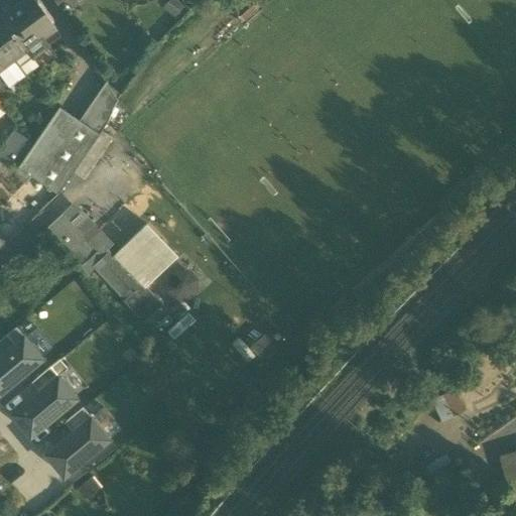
[(34,0),(22,0),(1,16),(31,57),(32,57),(49,44),(43,37),(55,28),(34,0)]
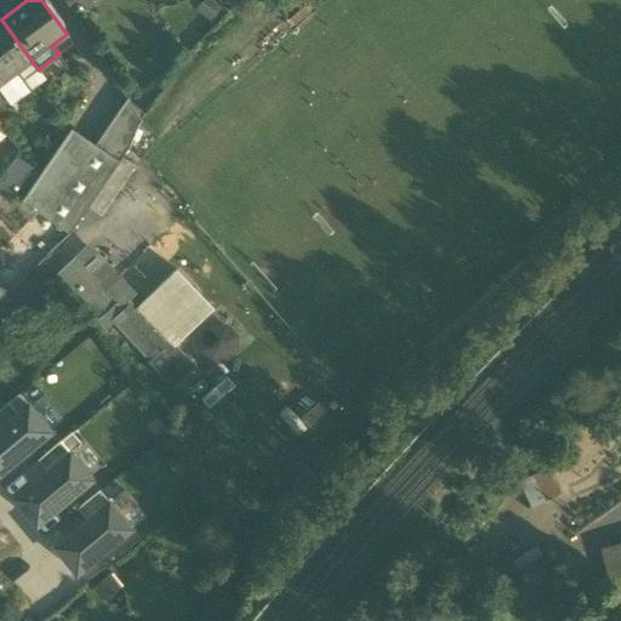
[(223,9),(211,0),(203,0),(195,11),(211,23),(223,9)]
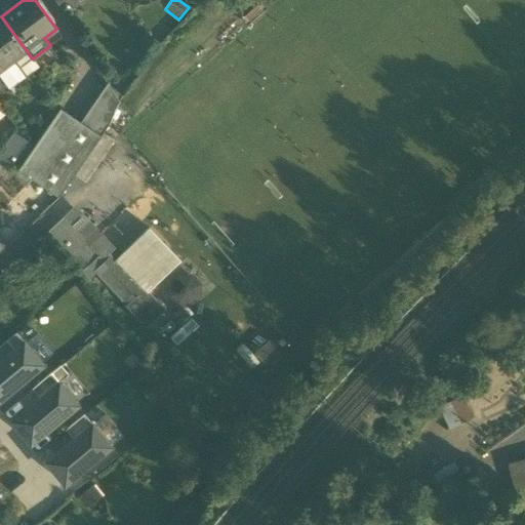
[(0,70),(13,59),(19,68),(32,58),(1,16),(0,16),(0,70)]
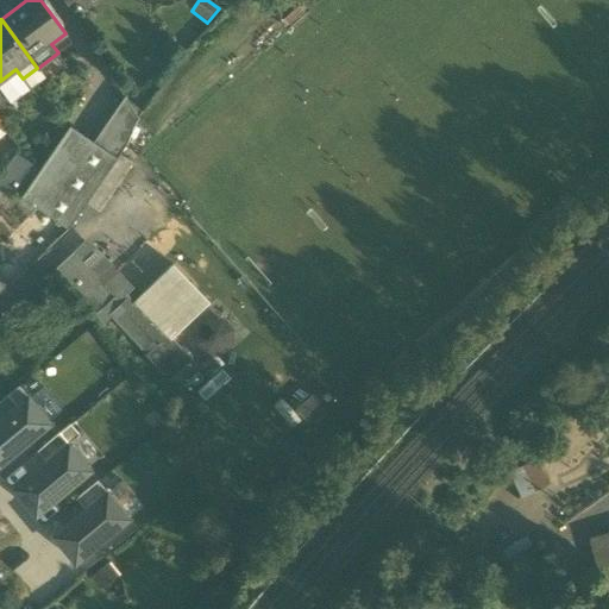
[(23,79),(30,89),(45,79),(38,68),(37,68),(23,79)]
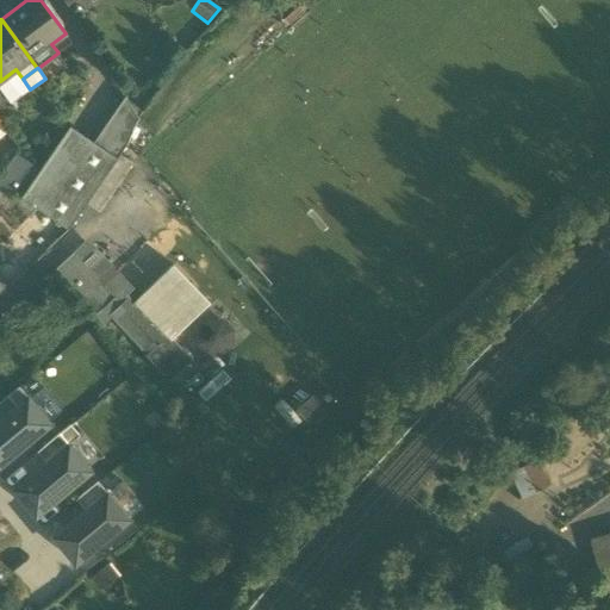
[(30,89),(23,79),(16,69),(0,81),(0,87),(10,100),(8,100),(11,104),(30,89)]
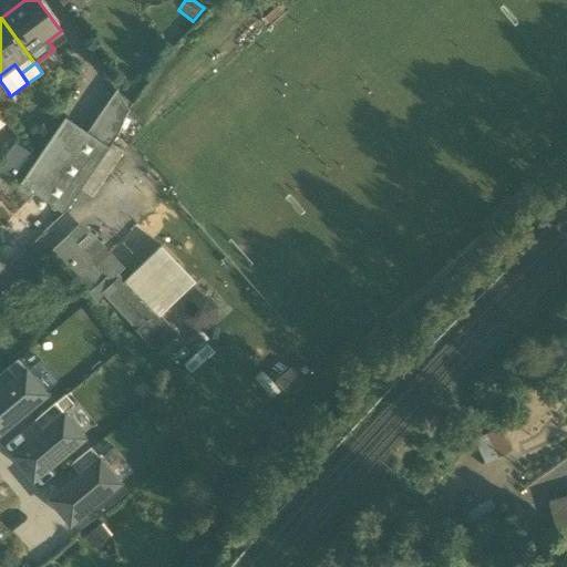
[(86,133),(109,147),(117,136),(129,111),(116,91),(86,133)]
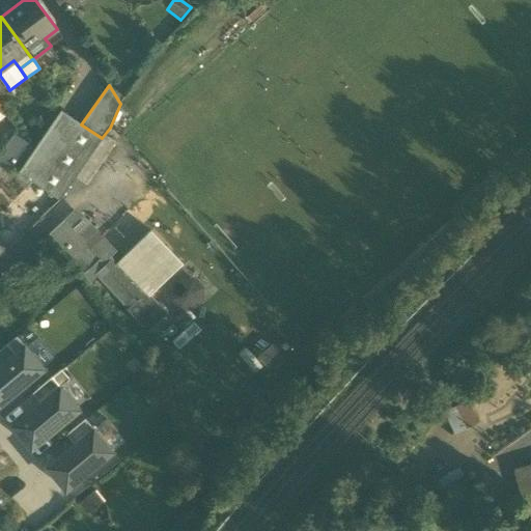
[(31,182),(59,201),(102,138),(81,124),(60,110),(34,148),(18,172),(20,174),(31,182)]
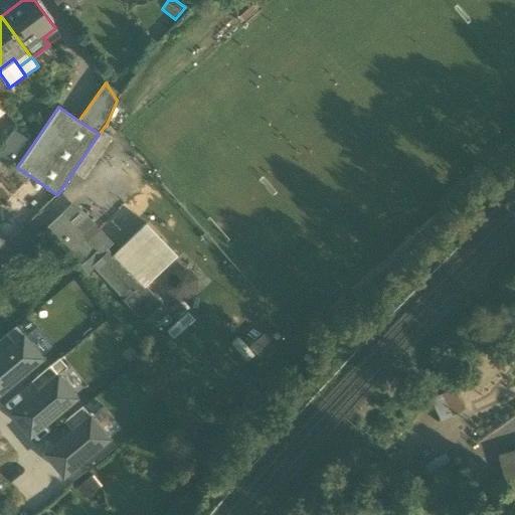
[(0,155),(17,167),(33,144),(13,130),(0,149),(0,155)]
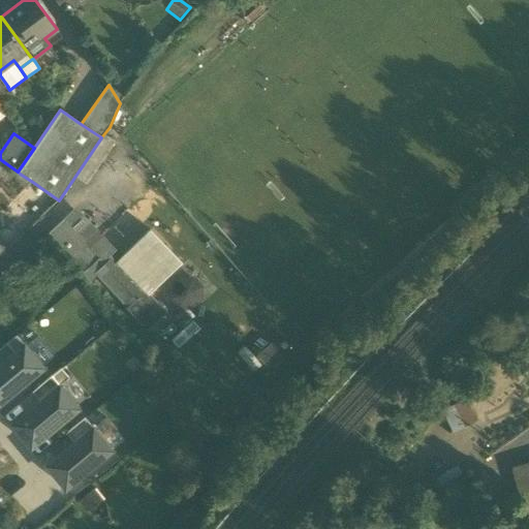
[(104,135),(75,177),(86,184),(115,143),(104,135)]
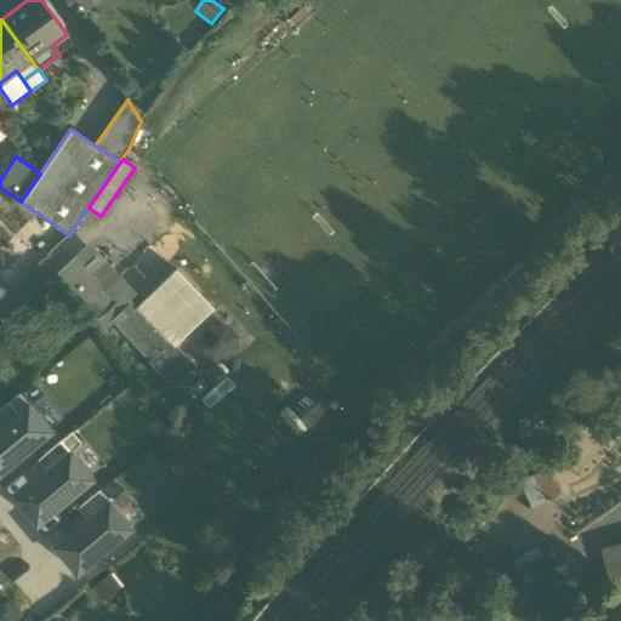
[(23,204),(18,211),(32,220),(36,212),(23,204)]
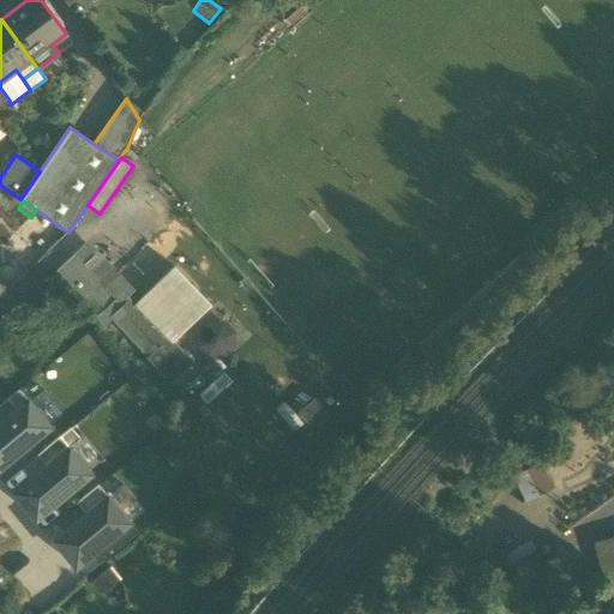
[(88,240),(73,254),(115,299),(122,305),(128,300),(137,290),(88,240)]
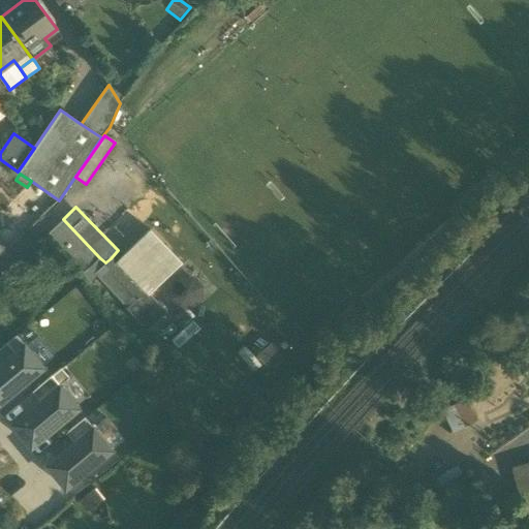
[(85,271),(99,257),(63,219),(49,234),(85,271)]
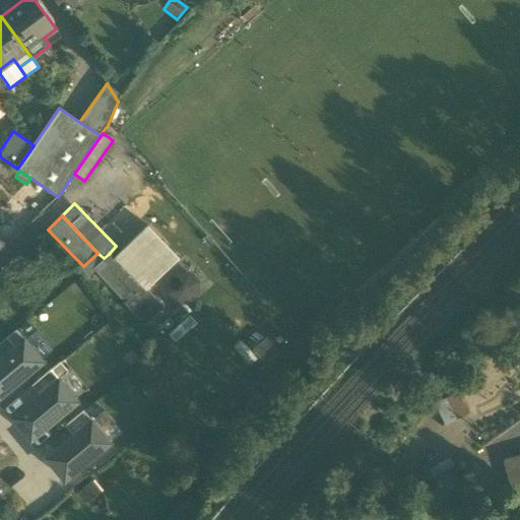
[(147,224),(114,259),(138,284),(145,291),(147,289),(180,258),(147,224)]
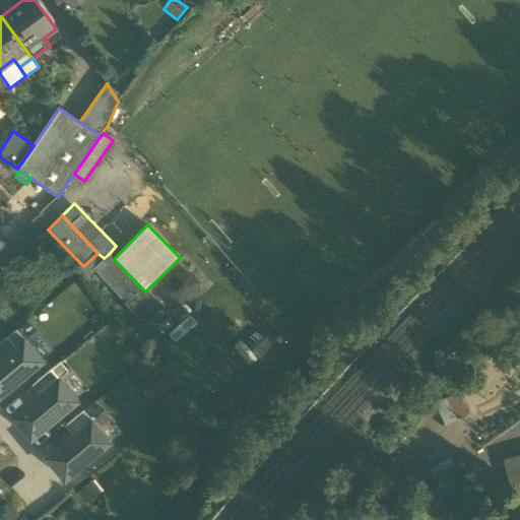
[(94,272),(92,269),(104,258),(98,253),(83,266),(79,270),(88,279),(94,272)]
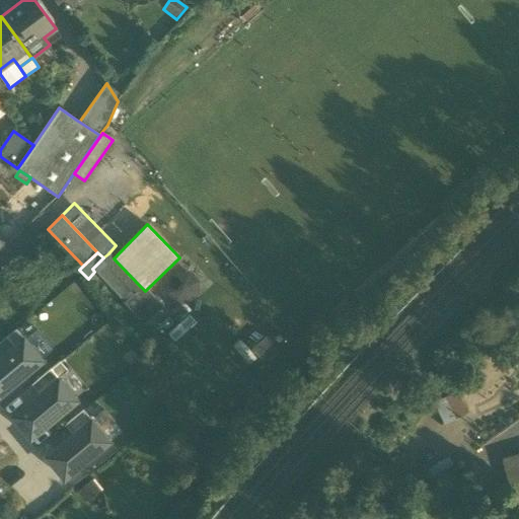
[(122,299),(138,284),(114,258),(108,253),(103,257),(92,269),(94,272),(122,299)]
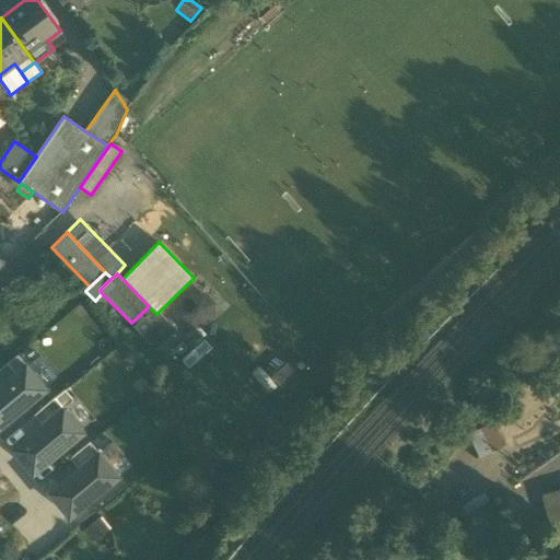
[(205,293),(189,293),(179,303),(179,318),(189,328),(205,328),(214,318),(213,304),(205,293)]
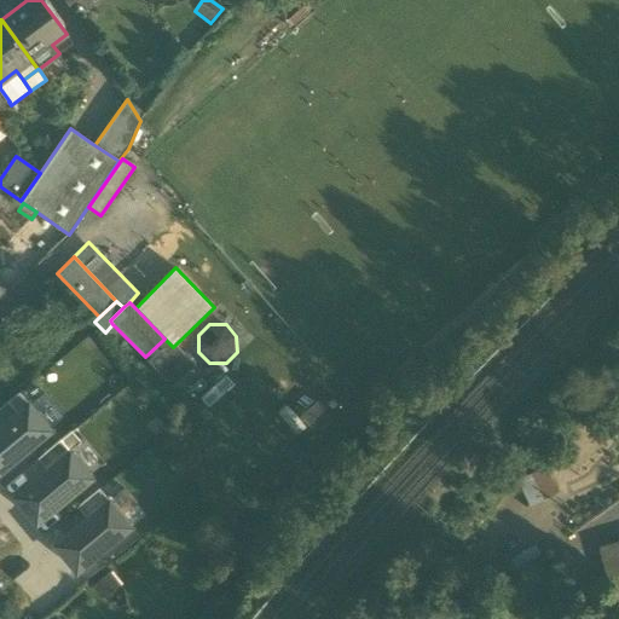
[(196,365),(175,345),(173,347),(165,339),(145,357),(173,387),(196,365)]
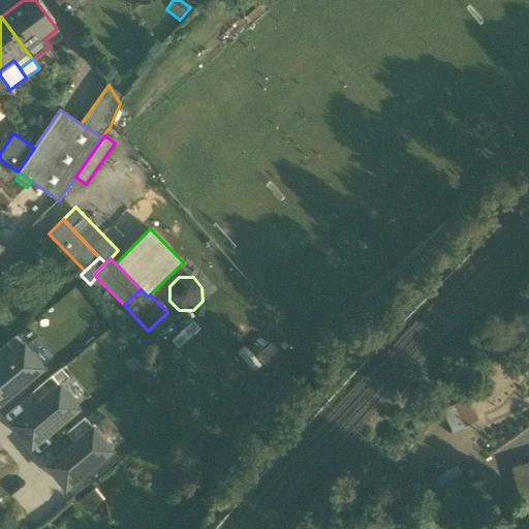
[(200,328),(192,320),(172,341),(179,348),(200,328)]
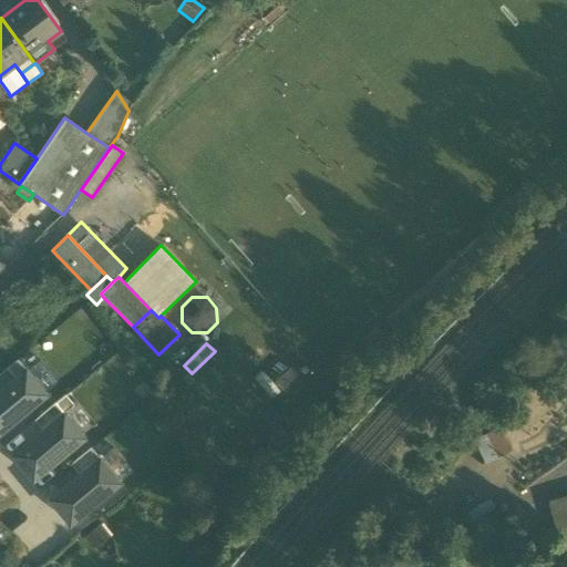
[(0,374),(0,392),(27,371),(18,360),(0,374)]
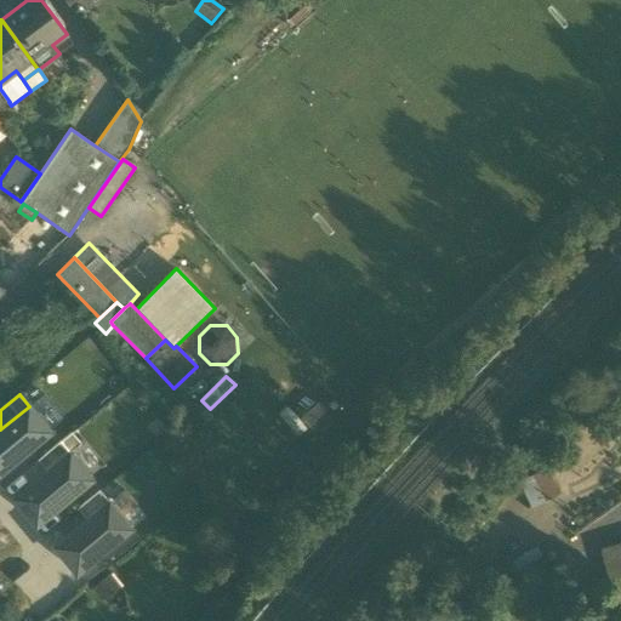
[(323,398),(301,419),(309,427),(331,408),(323,398)]
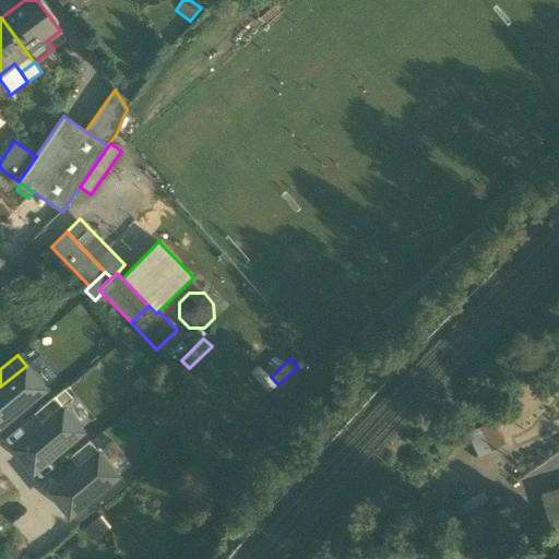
[(0,387),(0,426),(45,389),(26,366),(0,387)]
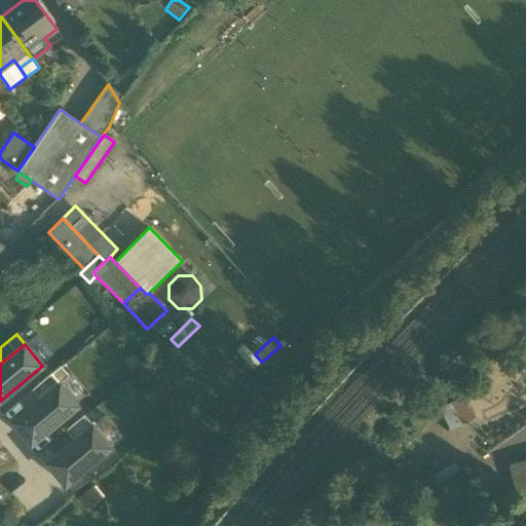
[(260,363),(243,344),(235,351),(252,370),(260,363)]
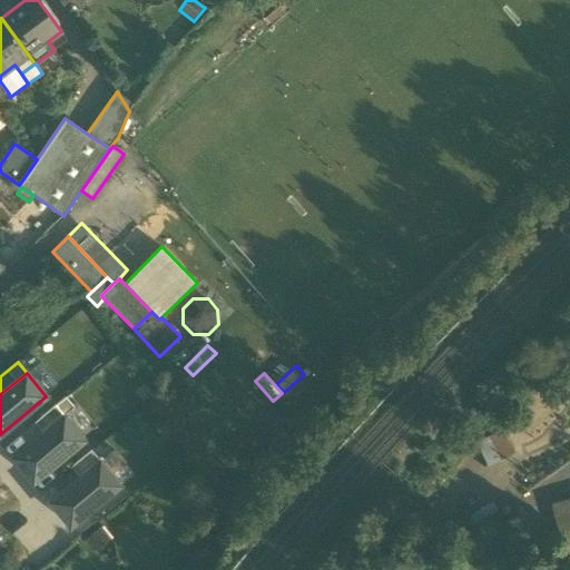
[(35,423),(43,434),(64,416),(74,408),(66,397),(35,423)]
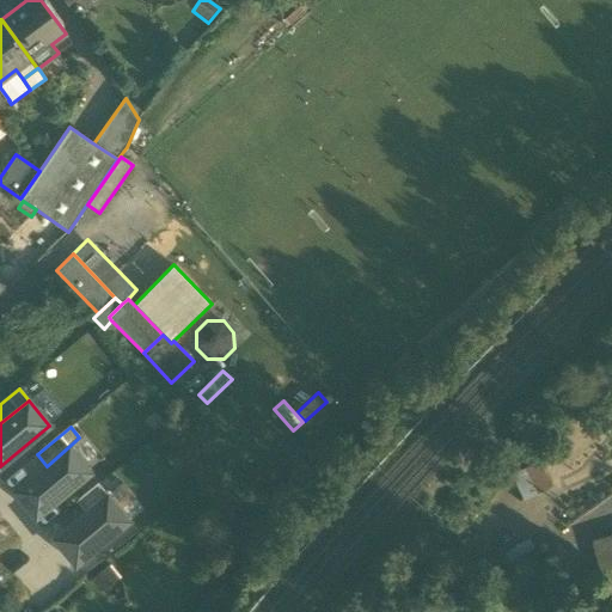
[(47,466),(14,493),(36,518),(90,472),(68,447),(47,466)]
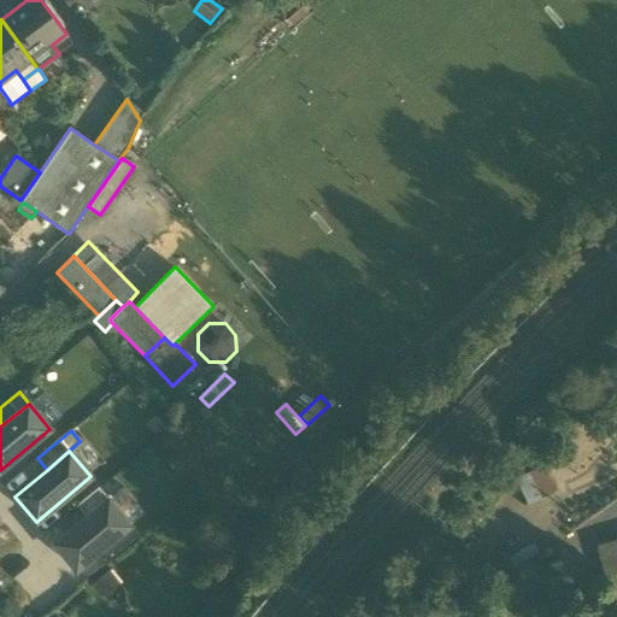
[(191,465),(180,451),(165,462),(177,476),(191,465)]
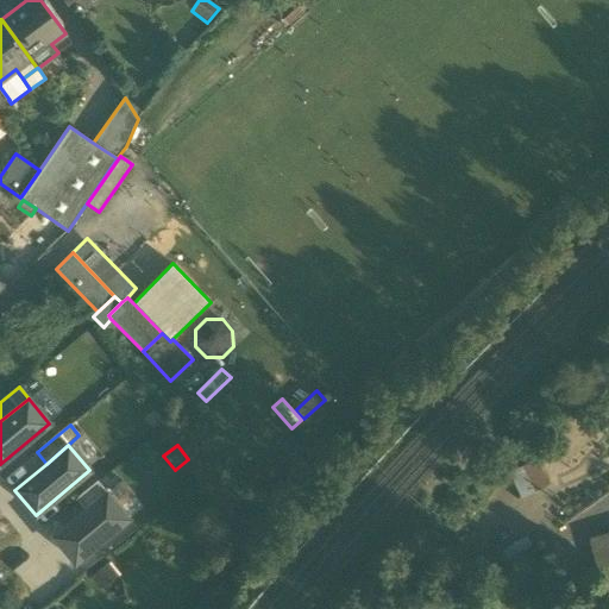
[(509,473),(521,498),(548,484),(538,460),(509,473)]
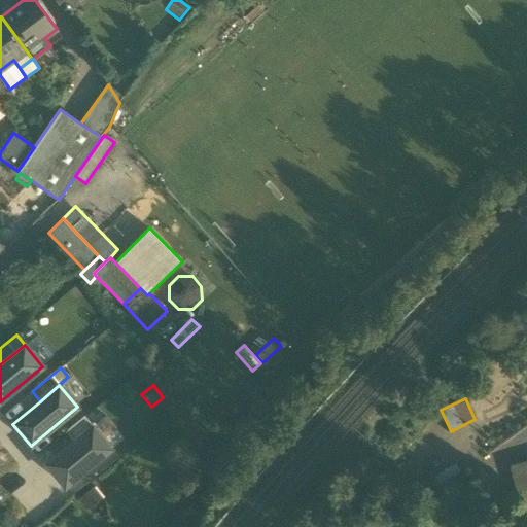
[(93,427),(111,449),(124,438),(105,416),(93,427)]
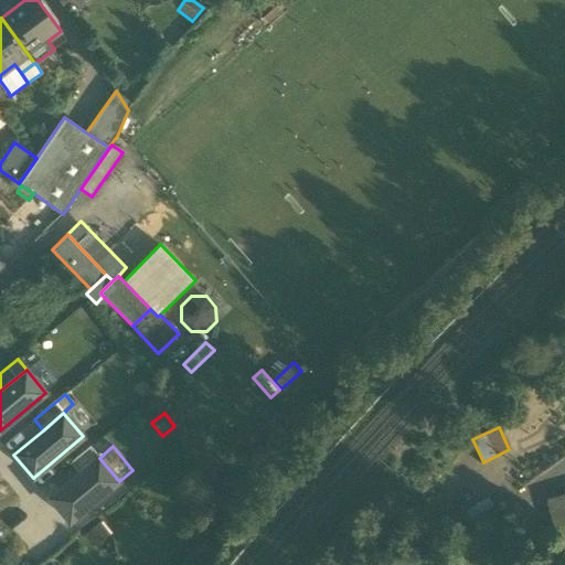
[(71,465),(78,475),(99,458),(91,447),(71,465)]
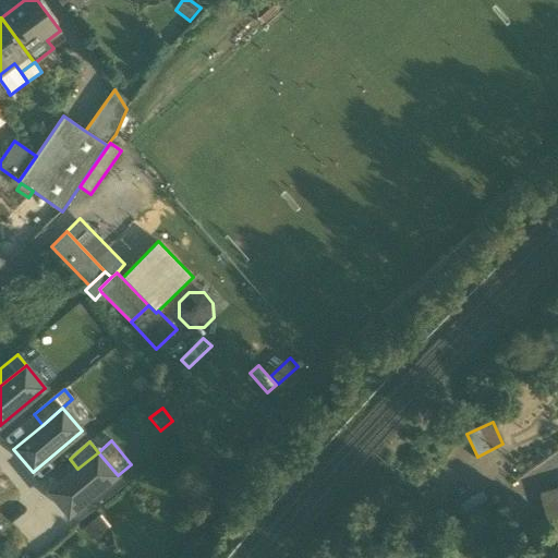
[(77,469),(49,493),(69,516),(118,475),(98,452),(77,469)]
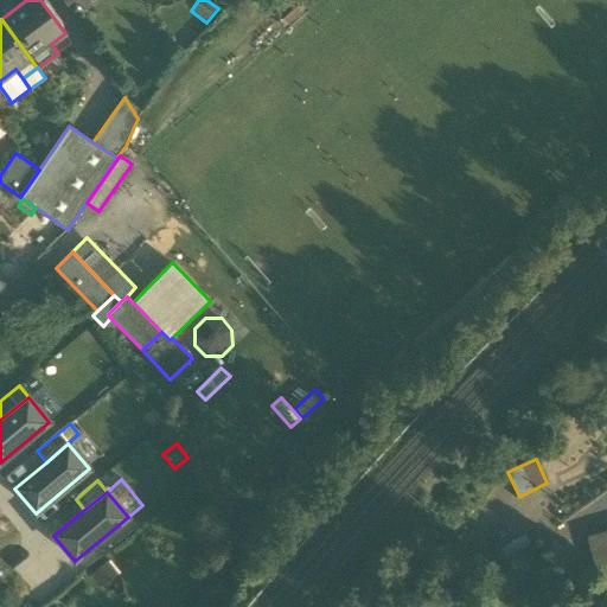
[(606,531),(586,538),(599,579),(606,576),(606,531)]
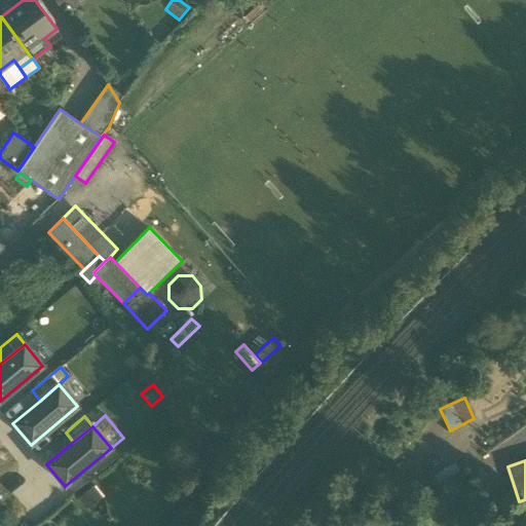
[(96,485),(79,497),(88,510),(105,496),(96,485)]
